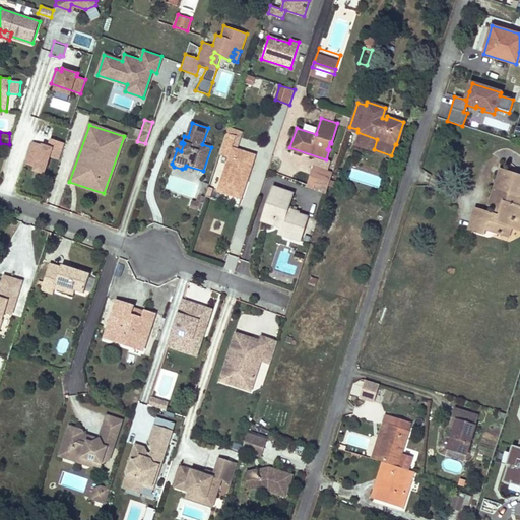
[(377,139),(358,132),(353,144),(374,151),(374,149),(377,139)]
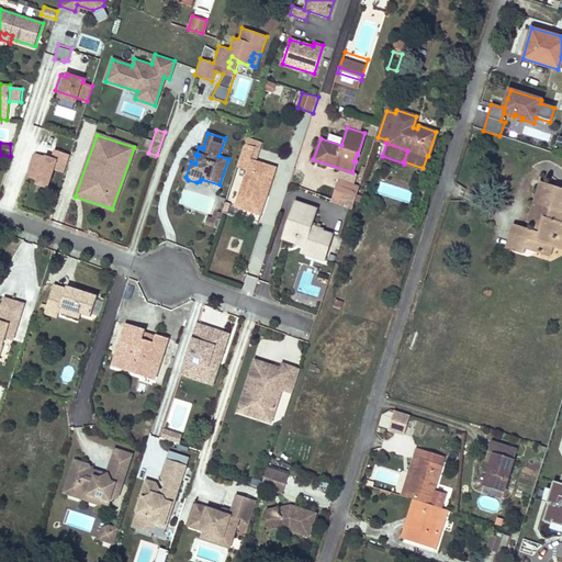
[(242,155),(237,166),(248,169),(236,205),(260,214),(277,166),(251,158),(255,147),(245,144),(242,155)]
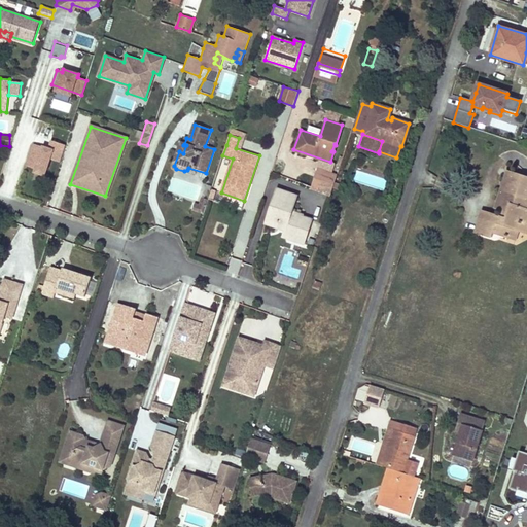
[(65,145),(53,141),(50,149),(35,144),(28,167),(36,169),(35,173),(45,176),(50,159),(60,161),(65,145)]
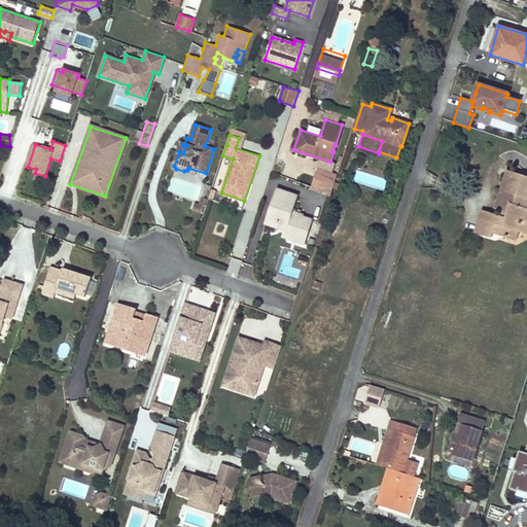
[(309,187),(330,195),(337,173),(316,167),(309,187)]
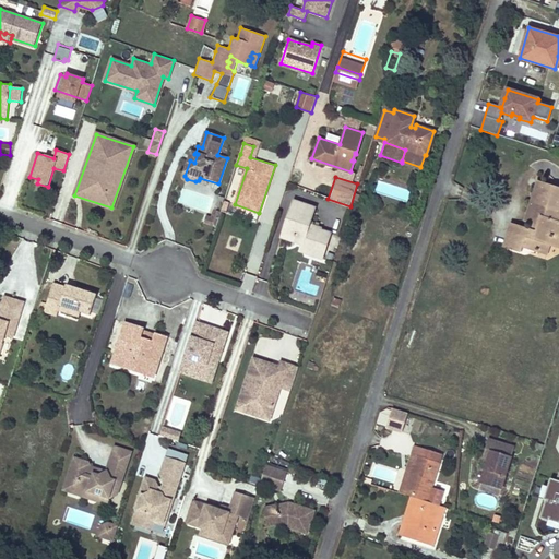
[(532,211),(542,182),(537,181),(525,218),(537,223),(540,214),(532,211)]
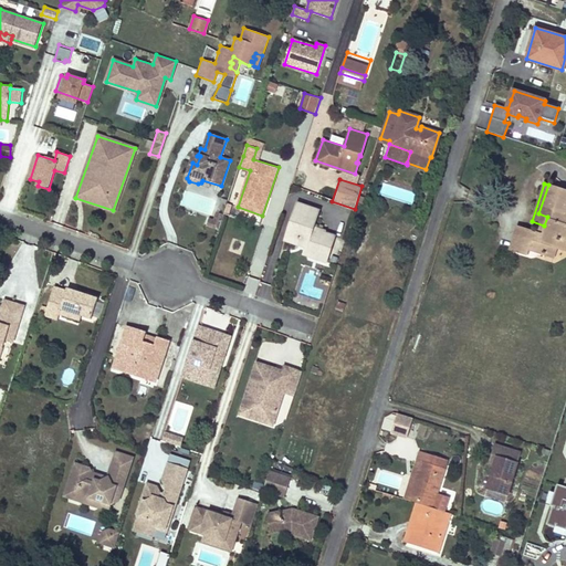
[(526,254),(528,249),(543,253),(546,243),(556,247),(565,250),(565,190),(548,185),(538,213),(547,217),(544,226),(542,234),(517,227),(510,249),(526,254)]
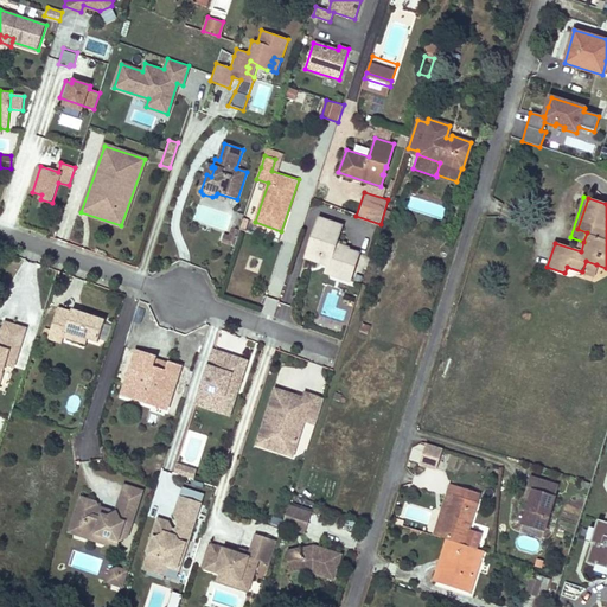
[(305,257),(320,262),(334,222),(319,216),(305,257)]
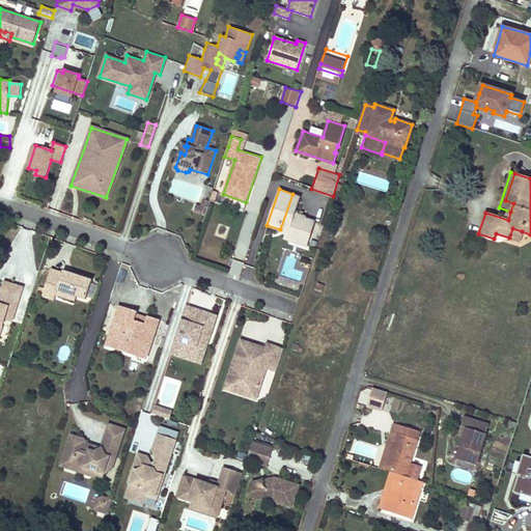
[(295,212),(300,196),(292,194),(280,229),(286,231),(303,236),(309,219),(306,217),(307,216),(295,212)]
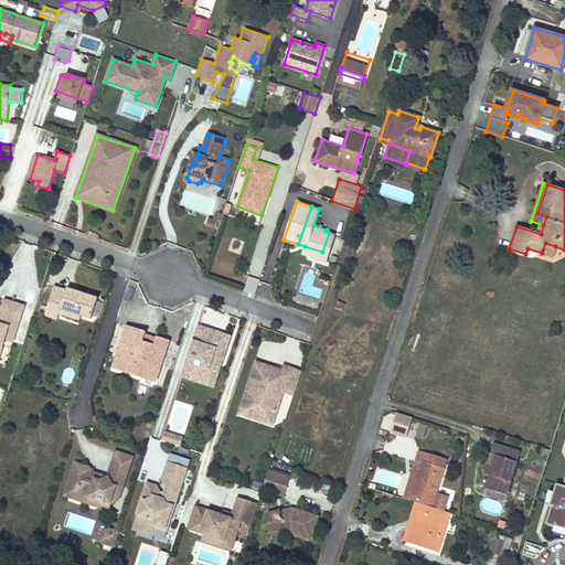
[(329,254),(334,234),(329,233),(322,252),(329,254)]
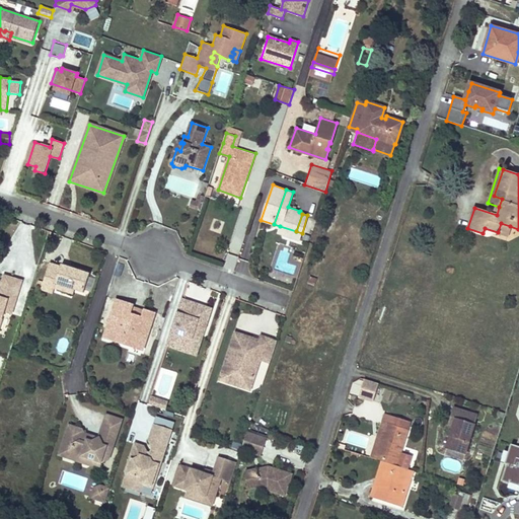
[(501,223),(498,232),(507,235),(510,226),(501,223)]
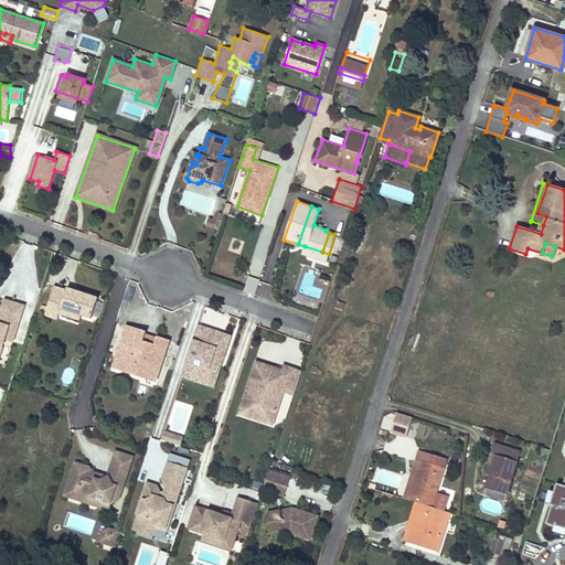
[(301,253),(326,260),(329,254),(322,252),(305,246),(301,253)]
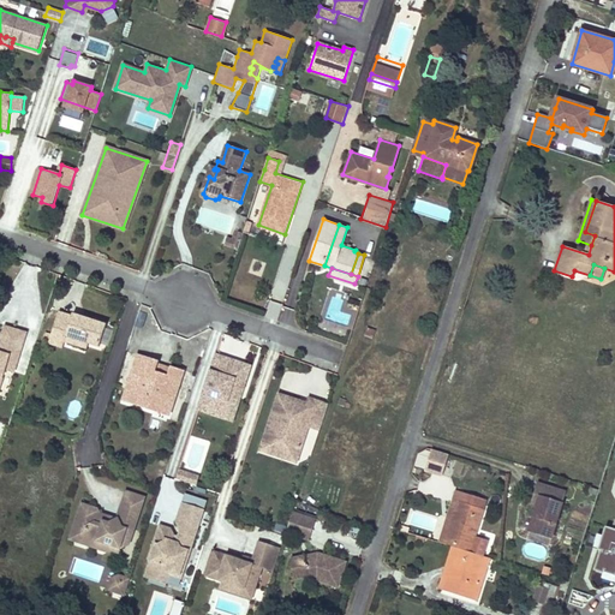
[(270,302),(266,318),(275,322),(281,305),(270,302)]
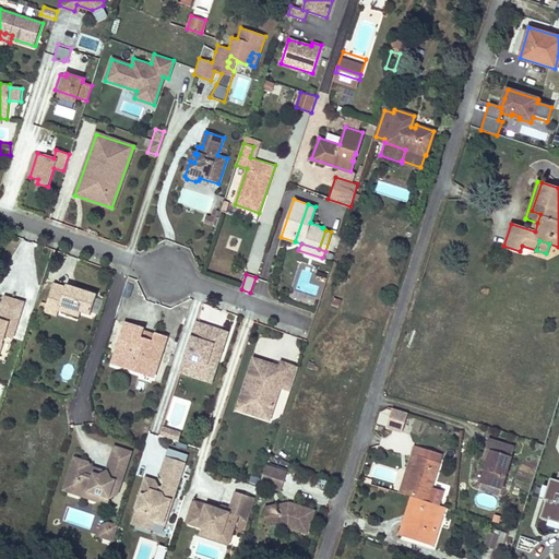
[(66,287),(54,283),(44,312),(56,317),(57,314),(58,311),(67,313),(69,309),(79,312),(90,316),(96,295),(83,290),(82,294),(78,292),(79,289),(67,285),(66,287)]
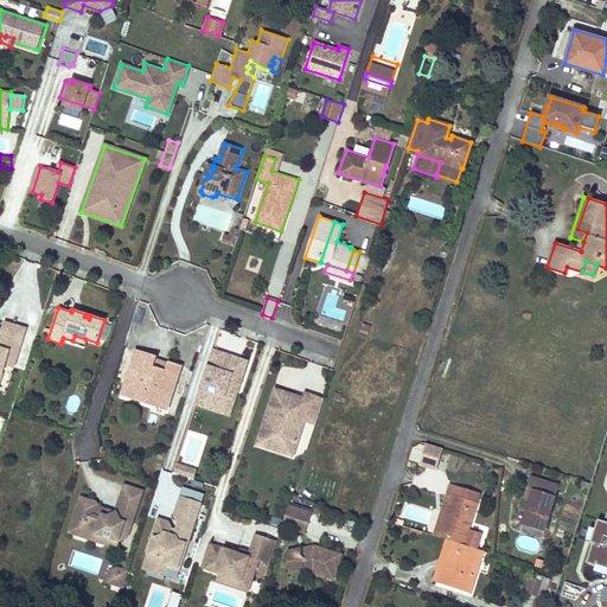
[(1,334),(0,334),(0,378),(5,364),(13,366),(18,355),(14,353),(17,347),(20,347),(26,328),(5,321),(1,334)]
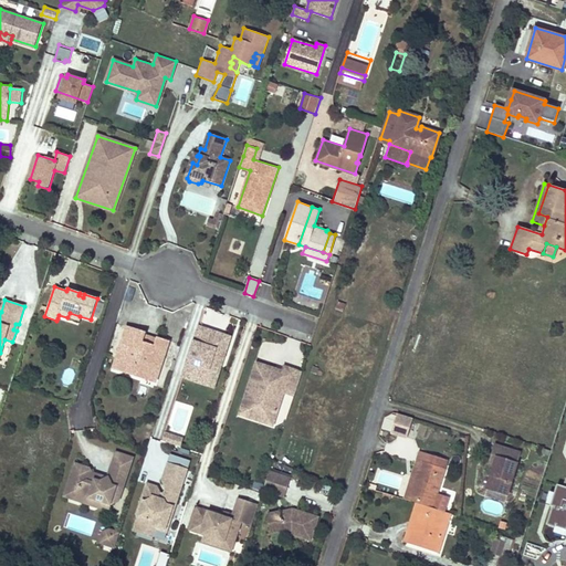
[(207,308),(201,322),(217,327),(222,314),(207,308)]
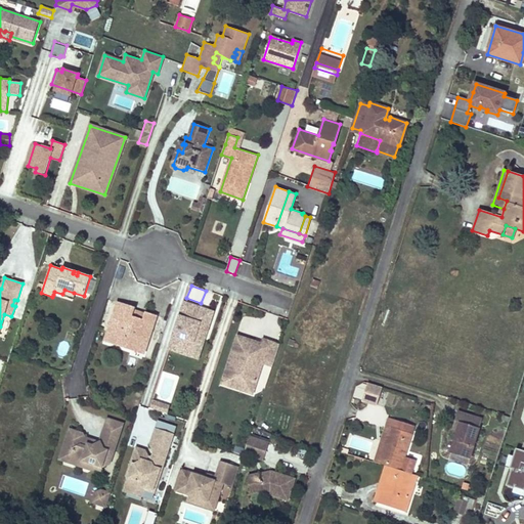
[(115,345),(133,351),(136,341),(146,344),(156,316),(145,312),(144,315),(142,320),(132,316),(134,311),(135,308),(117,302),(107,331),(118,335),(115,345)]
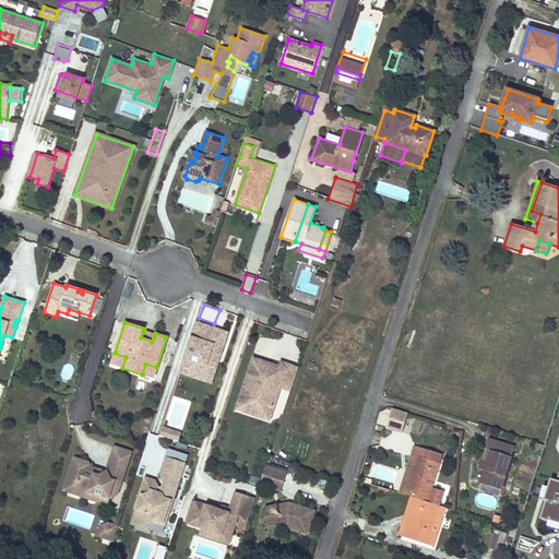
[(213,354),(210,353),(211,349),(221,353),(227,333),(195,323),(180,372),(201,380),(205,366),(215,369),(217,363),(213,354)]
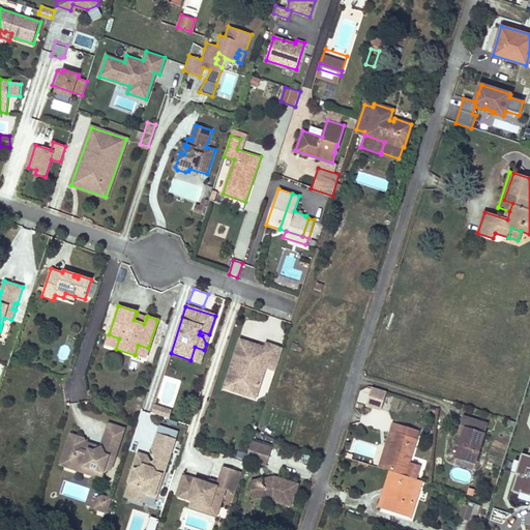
[(146,319),(136,315),(134,320),(144,324),(146,319)]
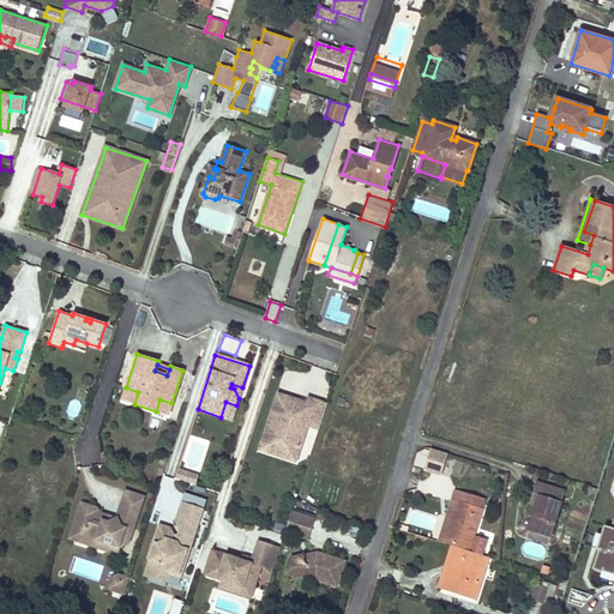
[(239,398),(242,387),(232,384),(230,387),(234,389),(239,398)]
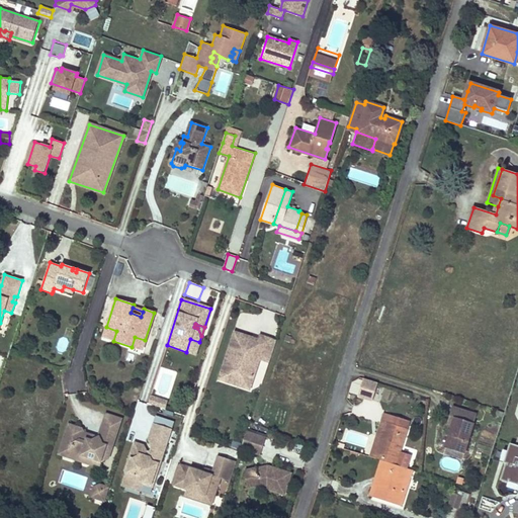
[(116,331),(106,327),(102,338),(113,341),(116,331)]
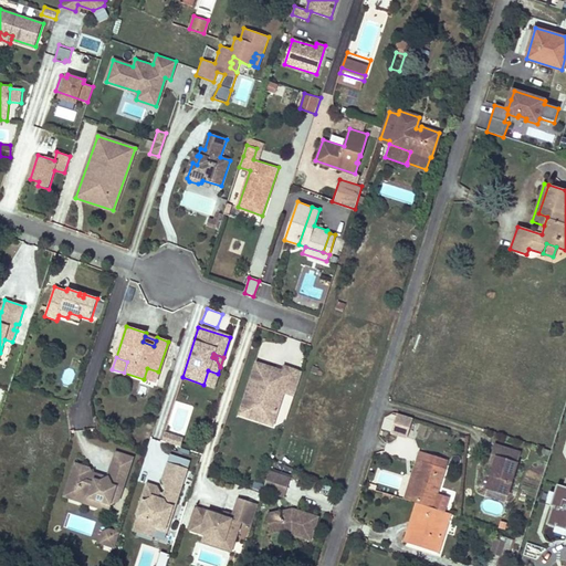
[(282,370),(257,362),(254,366),(275,373),(272,381),(279,384),(282,370)]
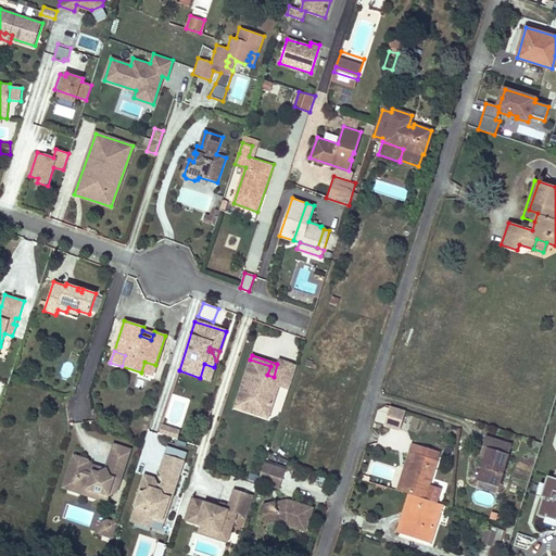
[(258,404),(270,407),(278,384),(289,388),(297,365),(279,359),(277,364),(274,377),(267,375),(270,366),(250,359),(235,406),(255,413),(258,404)]
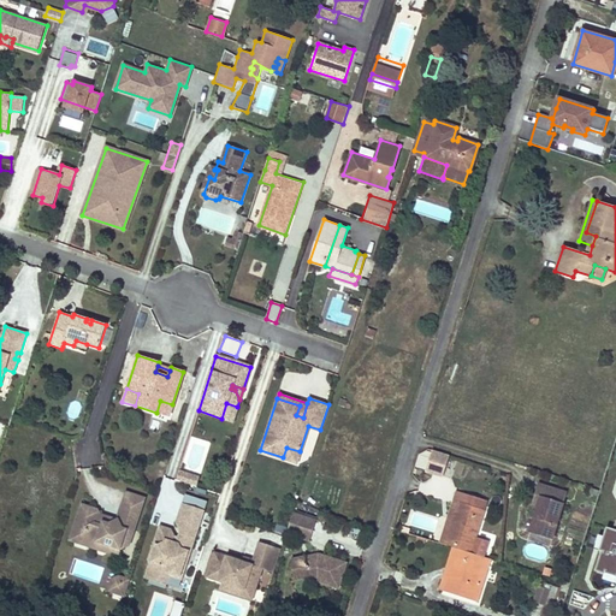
[(172,404),(160,401),(157,413),(169,418),(172,404)]
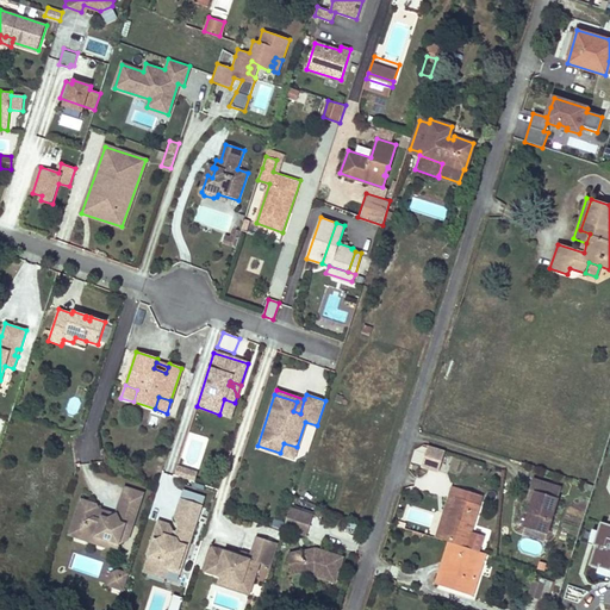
[(230,417),(235,403),(224,399),(219,415),(230,417)]
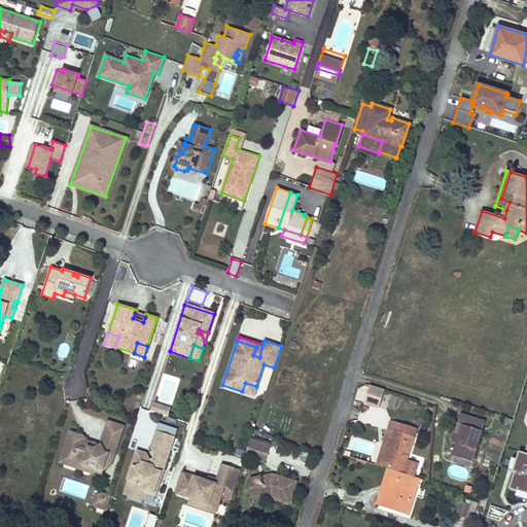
[(256,386),(245,383),(242,391),(253,395),(256,386)]
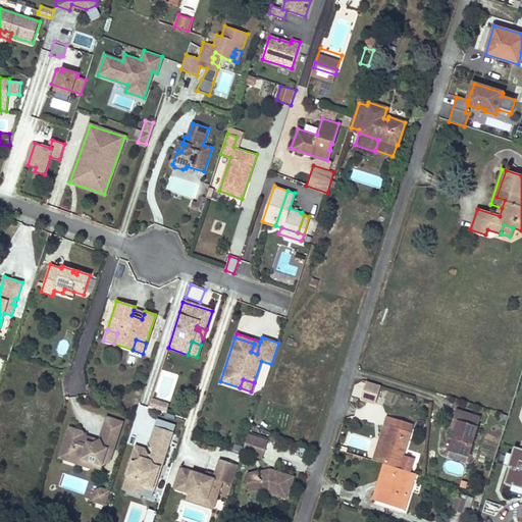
[(381,384),(365,380),(360,400),(376,404),(381,384)]
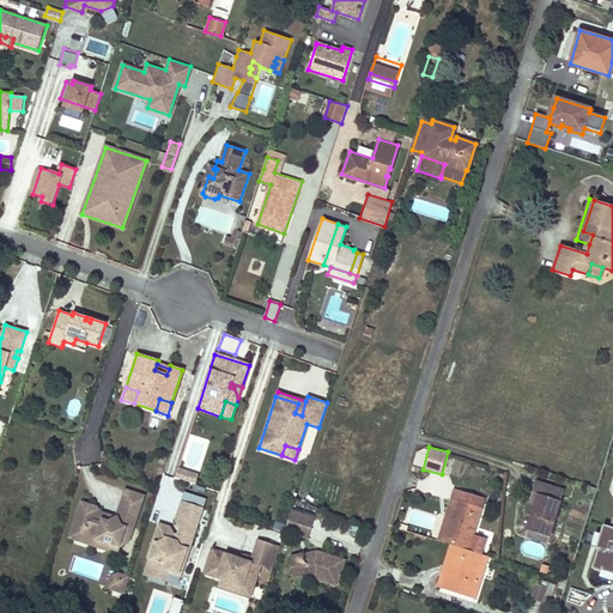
[(420,449),(413,465),(420,467),(428,451),(420,449)]
